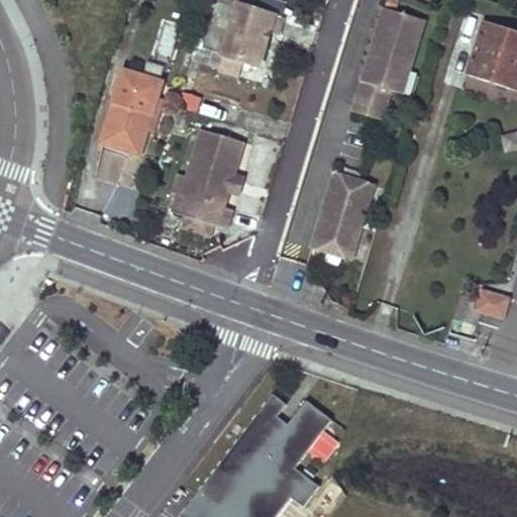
[(282,19),(238,6),(223,57),(243,63),(260,68),(266,44),(262,43),(265,32),(269,33),(277,35),(282,19)]
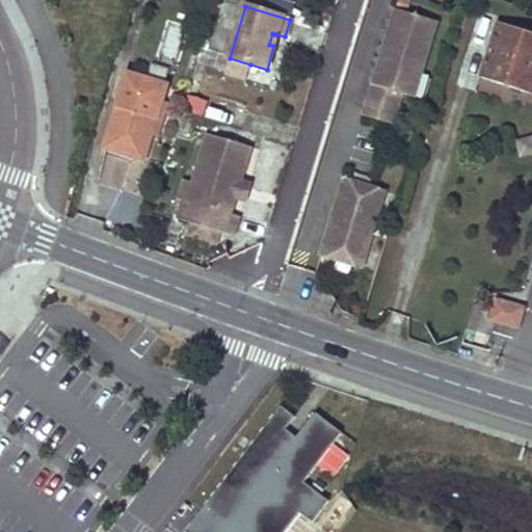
[(431,20),(396,9),(391,26),(395,28),(382,70),(377,69),(368,101),(398,110),(402,94),(408,96),(416,73),(421,75),(430,45),(425,43),(431,20)]
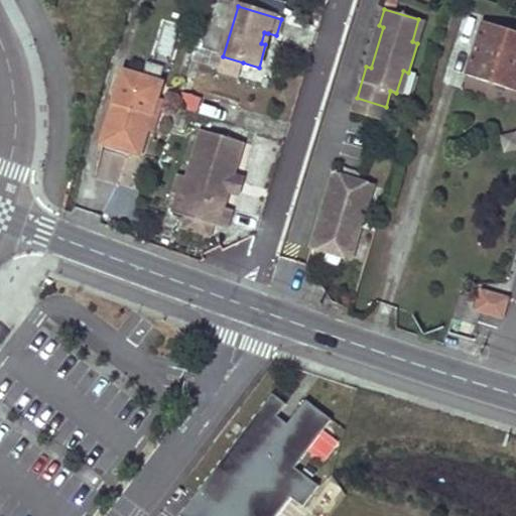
[(412,41),(417,43),(423,21),(418,19),(412,41)]
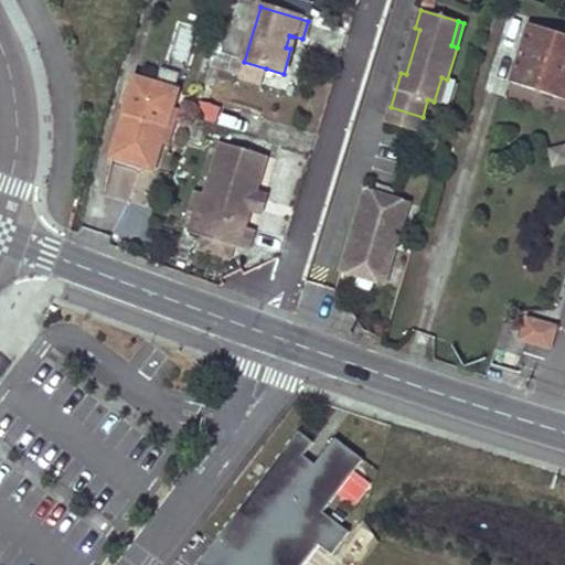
[(564,36),(529,24),(510,83),(564,99),(564,36)]
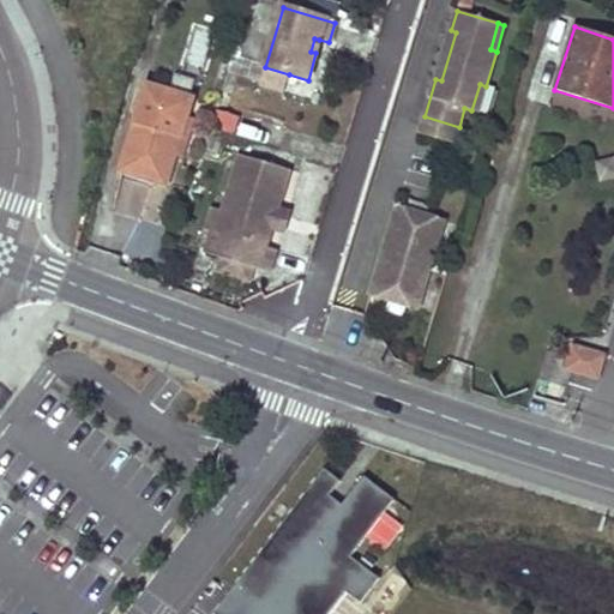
[(435,79),(441,80),(456,32),(451,30),(435,79)]
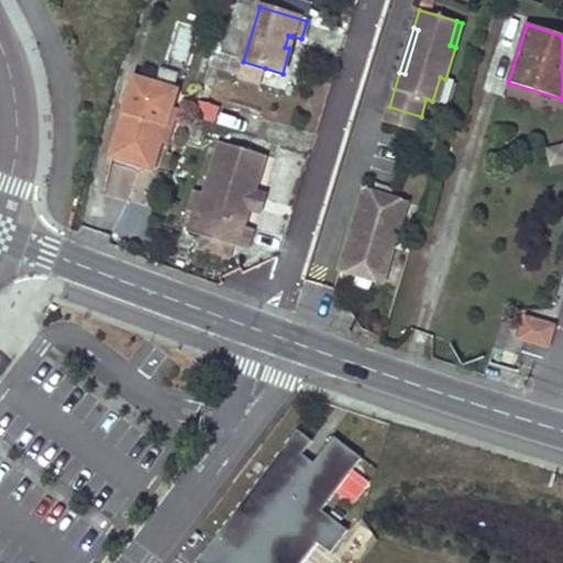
[(265,68),(243,62),(239,77),(261,84),(265,68)]
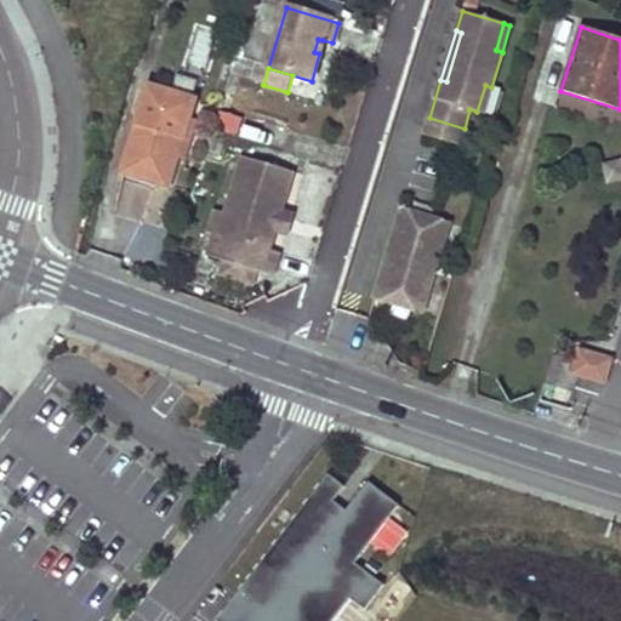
[(477,112),(483,114),(491,87),(485,85),(477,112)]
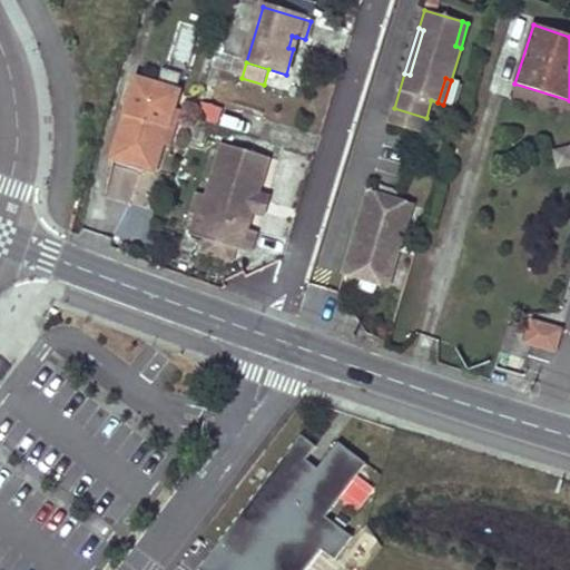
[(136,79),(111,159),(154,173),(163,144),(173,111),(178,92),(136,79)]
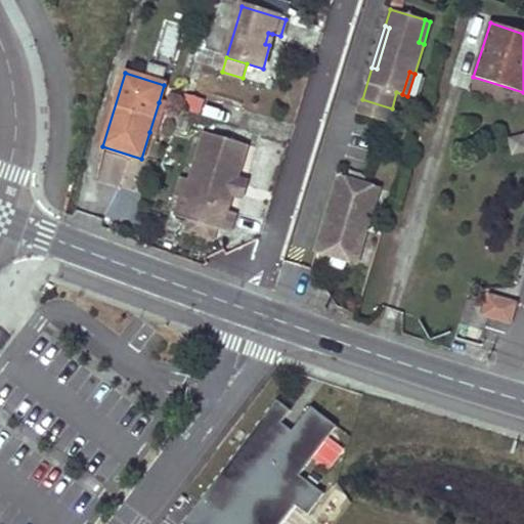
[(200,116),(204,100),(184,95),(180,111),(200,116)]
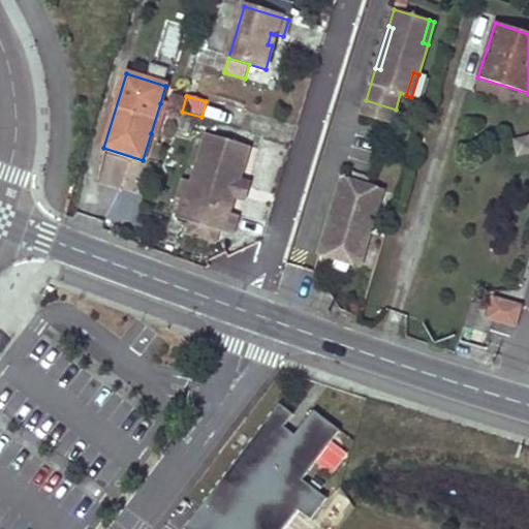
[(362,115),(391,124),(396,110),(366,100),(362,115)]
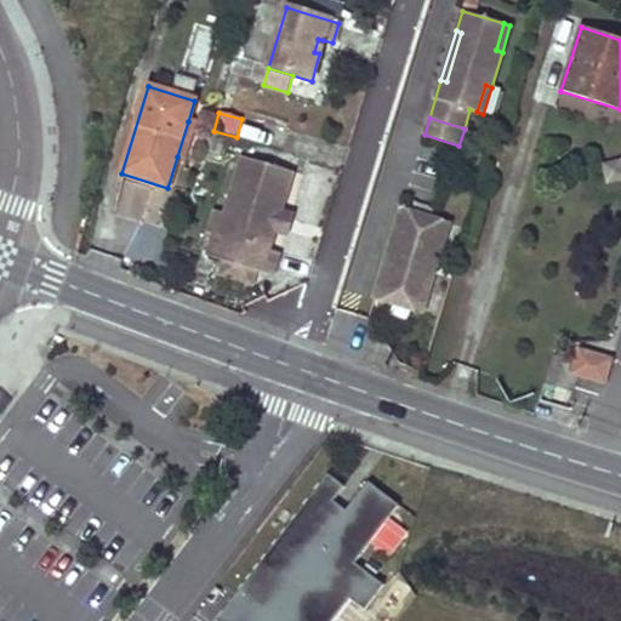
[(182,158),(193,123),(188,121),(177,157),(182,158)]
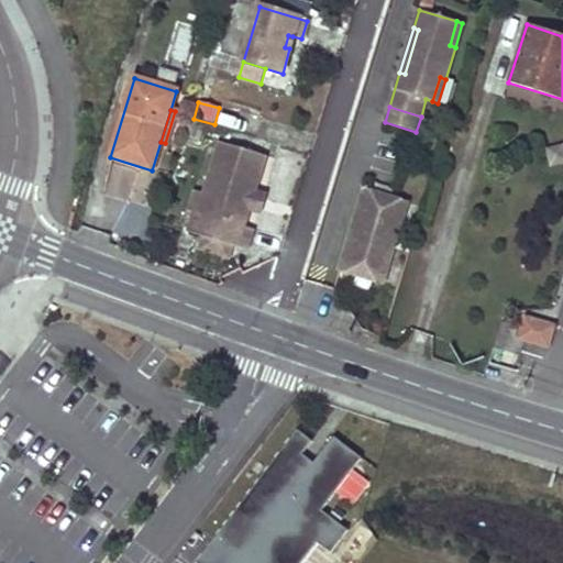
[(187,136),(200,140),(205,125),(191,121),(187,136)]
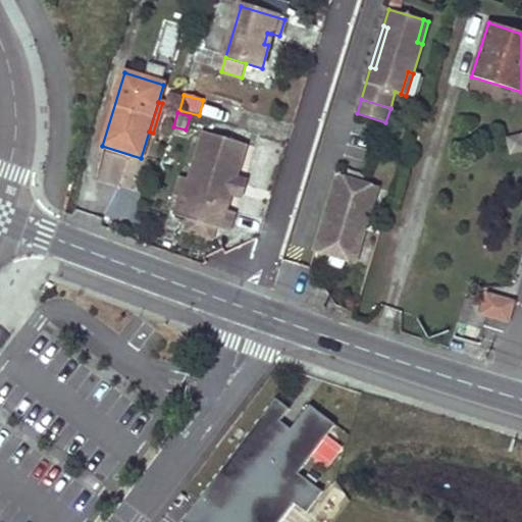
[(179,197),(174,213),(188,217),(217,226),(229,230),(235,213),(224,210),(229,194),(235,178),(244,147),(203,135),(190,179),(184,199),(179,197)]
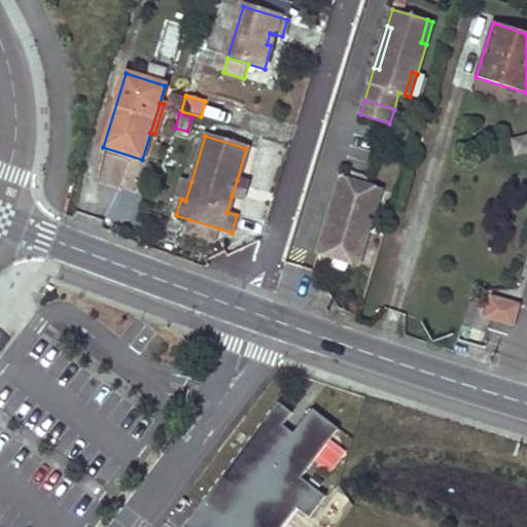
[(526,140),(526,137),(510,140),(514,157),(526,153),(526,140)]
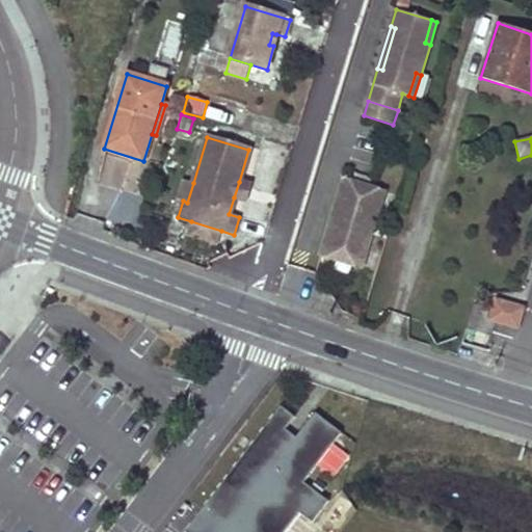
[(99,184),(128,190),(134,164),(104,158),(99,184)]
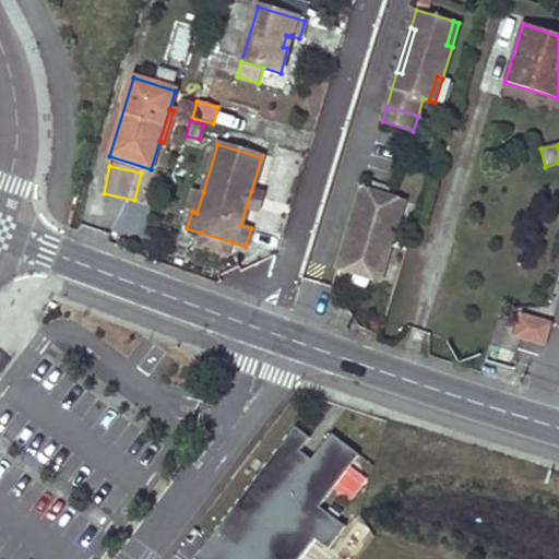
[(399,201),(387,198),(390,188),(373,183),(370,192),(360,190),(356,207),(360,210),(348,251),(343,250),(337,268),(376,280),(382,256),(388,257),(396,226),(391,225),(399,201)]
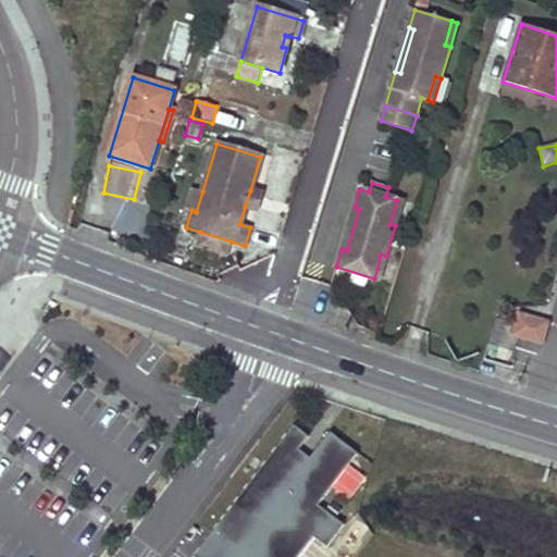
[(202,192),(192,188),(186,209),(192,210),(196,212),(202,192)]
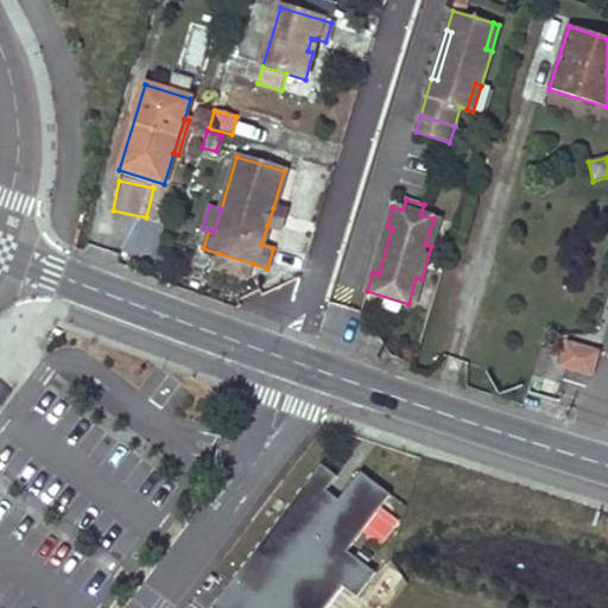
[(284,211),(273,208),(267,226),(279,228),(284,211)]
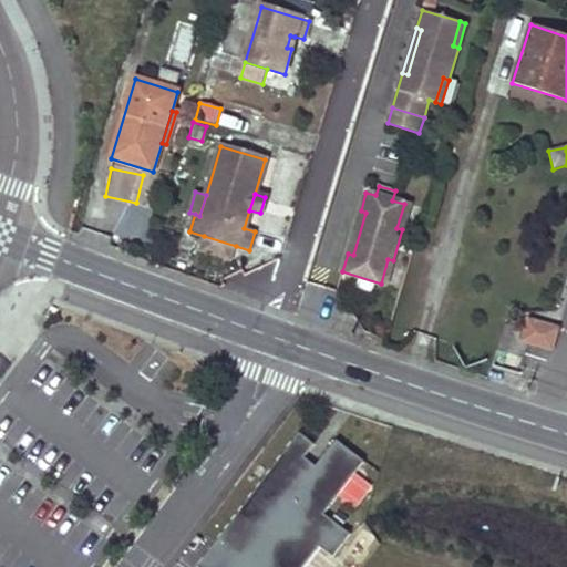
[(404,204),(397,228),(402,229),(410,206),(404,204)]
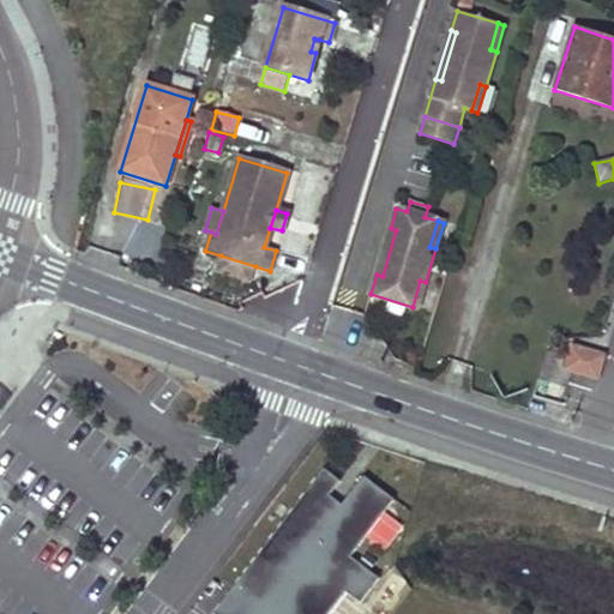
[(396,230),(391,228),(377,275),(383,276),(396,230)]
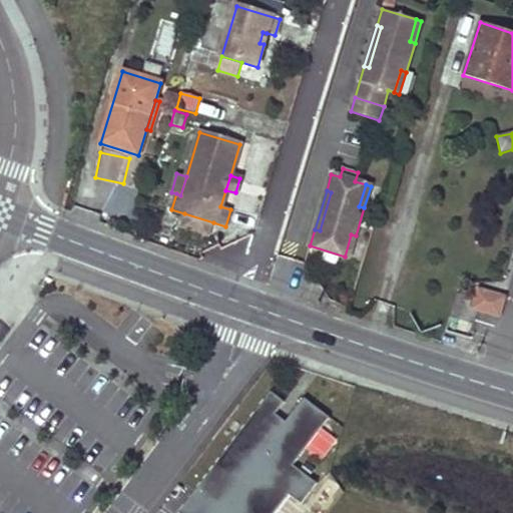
[(208,237),(213,222),(184,213),(179,228),(208,237)]
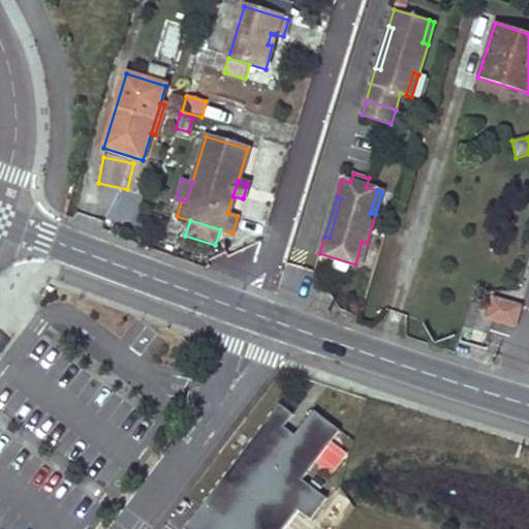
[(355,265),(361,266),(367,243),(362,242),(355,265)]
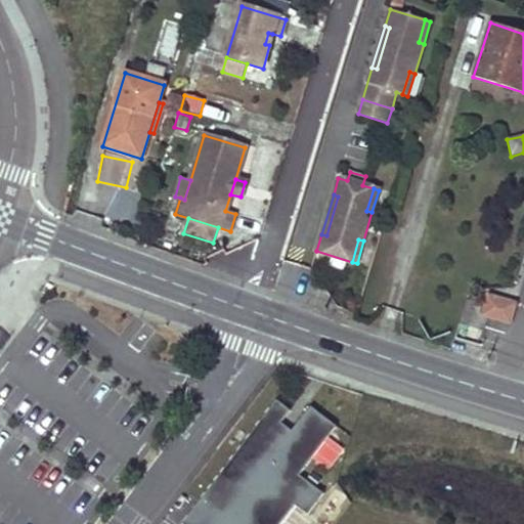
[(485,296),(479,319),(511,326),(516,302),(485,296)]
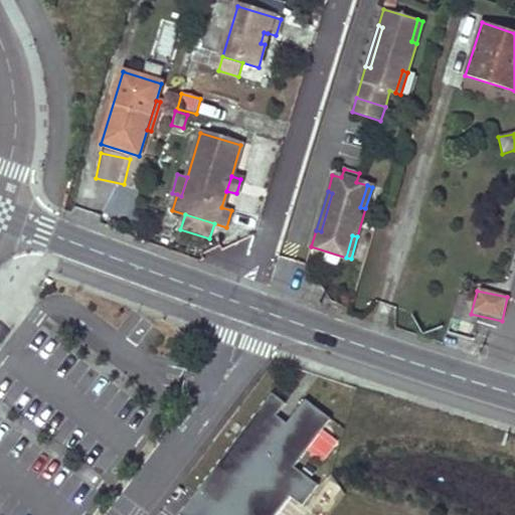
[(330,418),(305,399),(286,423),(273,414),(283,401),(270,392),(178,514),(273,514),(289,495),(302,505),(318,484),(294,467),(330,418)]
